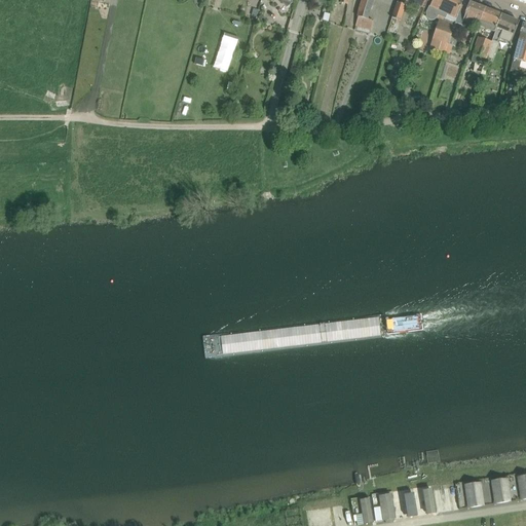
[(362,0),(362,1),(358,12),(358,17),(355,27),(371,30),(374,22),(368,20),(374,0),(362,0)]
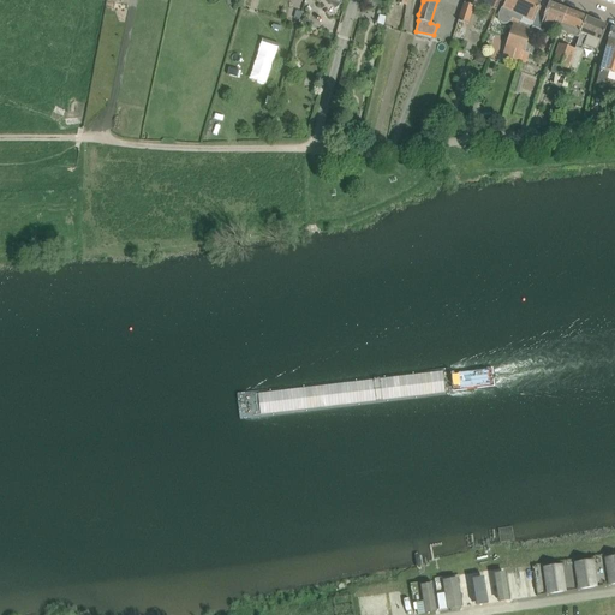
[(475,0),(496,10),(500,1),(503,3),(503,0),(475,0)]
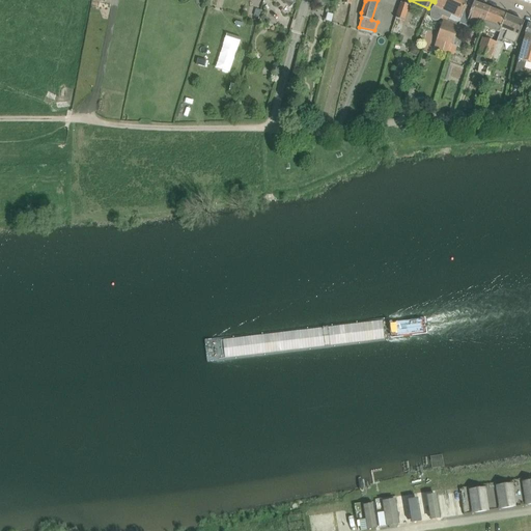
[(450,53),(452,45),(459,24),(467,1),(467,0),(437,0),(431,11),(430,14),(430,18),(432,20),(435,21),(438,21),(441,20),(441,19),(443,19),(437,39),(445,43),(442,51),(450,53)]
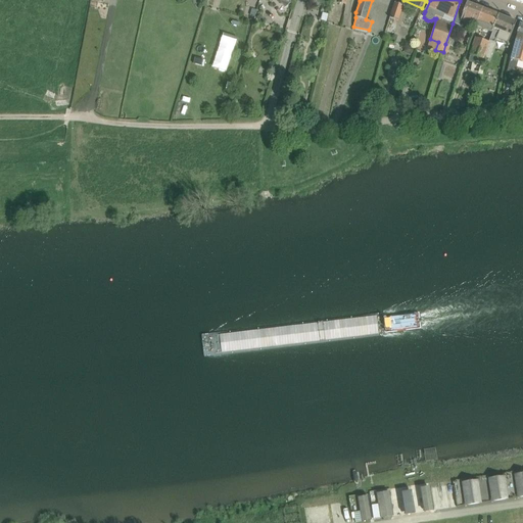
[(460,1),(453,24),(460,26),(458,31),(465,33),(469,25),(475,27),(483,9),(467,3),(460,1)]
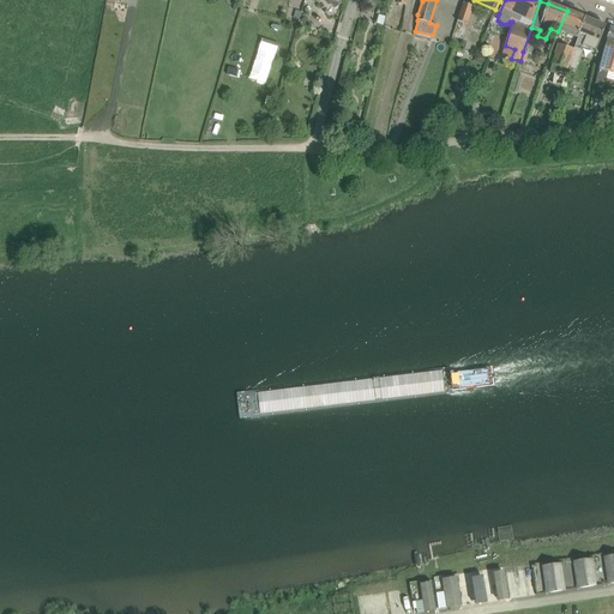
[(474,6),(463,2),(457,22),(468,24),(474,6)]
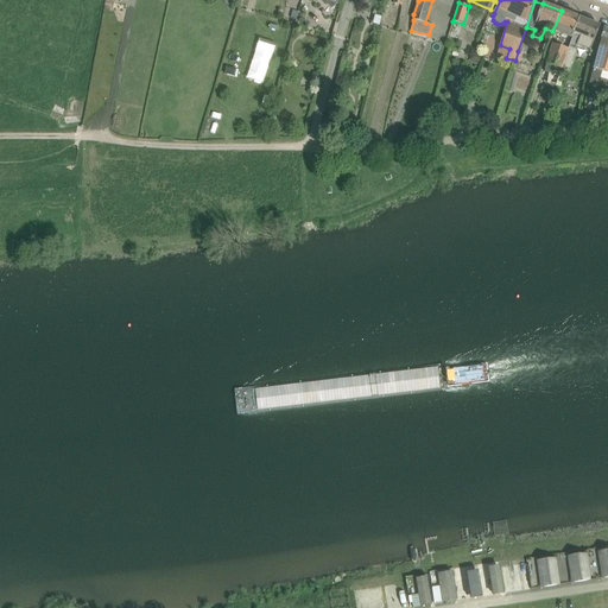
[(556,32),(571,38),(580,18),(562,11),(552,31),(556,32)]
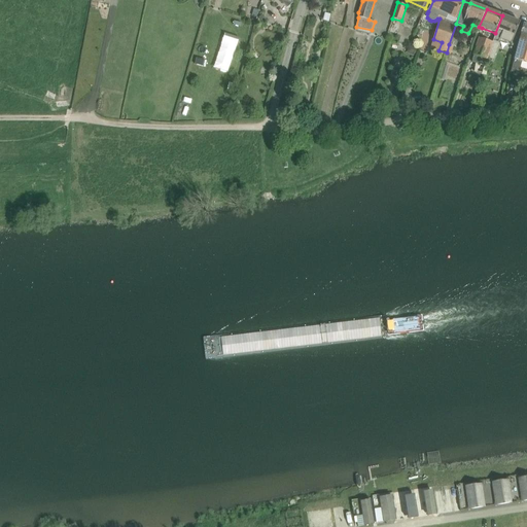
[(495,33),(493,40),(492,42),(488,56),(489,59),(494,60),(500,43),(498,43),(499,39),(512,43),(520,23),(502,15),(495,33)]
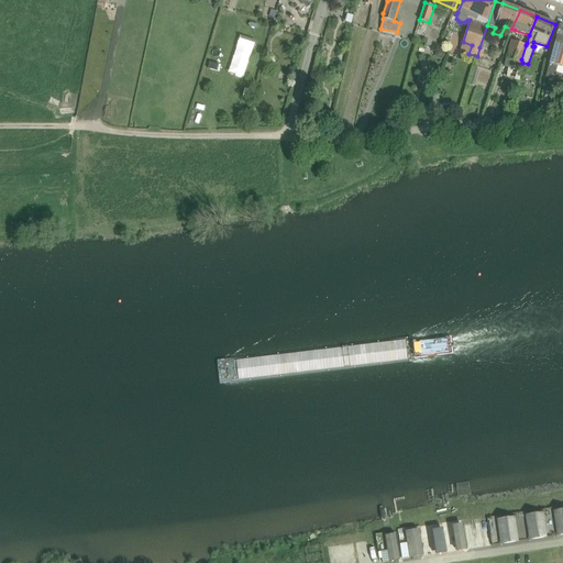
[(562,26),(560,25),(553,51),(562,53),(562,50),(562,26)]
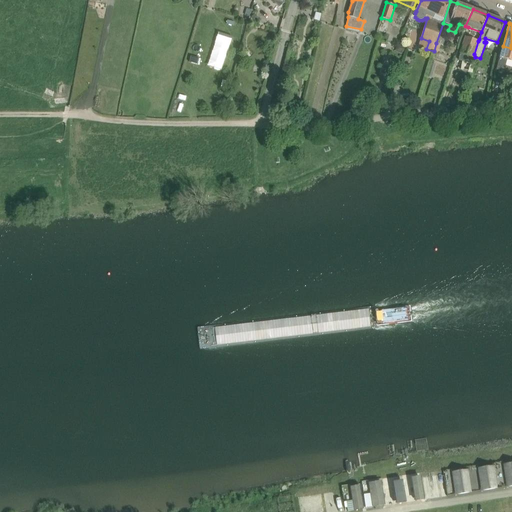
[(460,54),(461,54),(476,58),(475,57),(474,54),(478,41),(466,37),(460,54)]
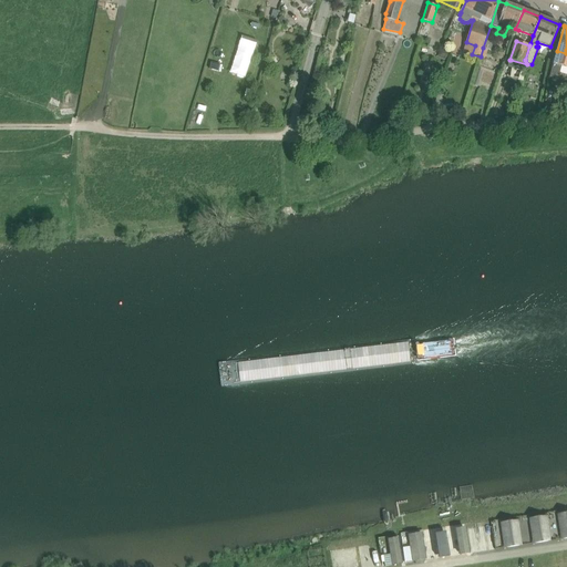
[(557,51),(550,75),(549,78),(557,80),(558,78),(562,66),(566,68),(566,50),(566,53),(557,51)]
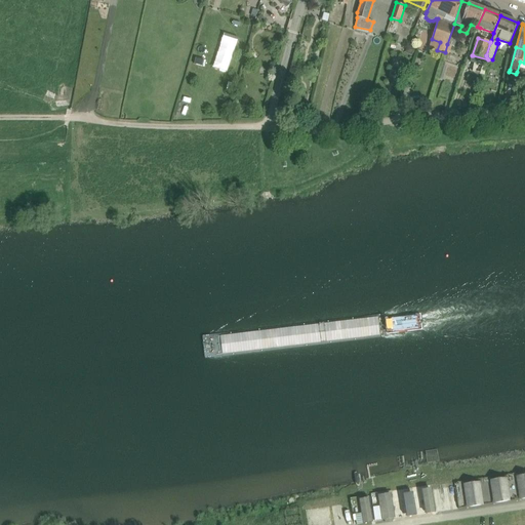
[(485,75),(486,69),(486,67),(474,63),(473,71),(473,72),(485,75)]
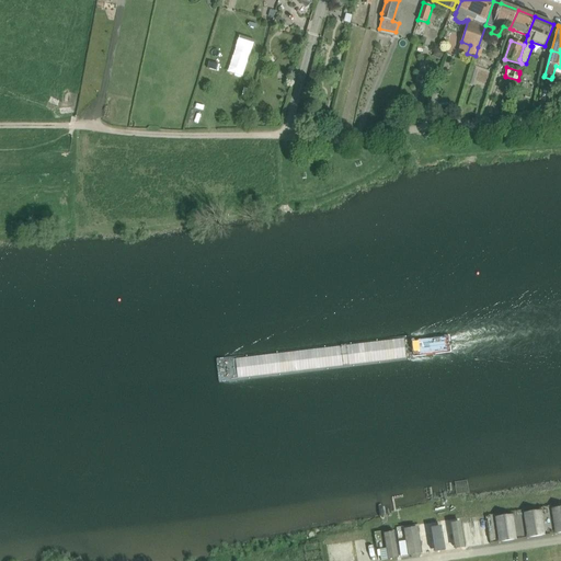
[(560,507),(550,510),(554,534),(560,533),(560,507)]
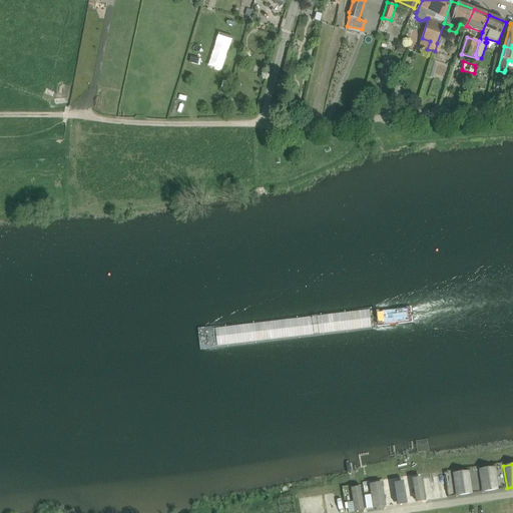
[(478,469),(482,492),(498,490),(495,467),(478,469)]
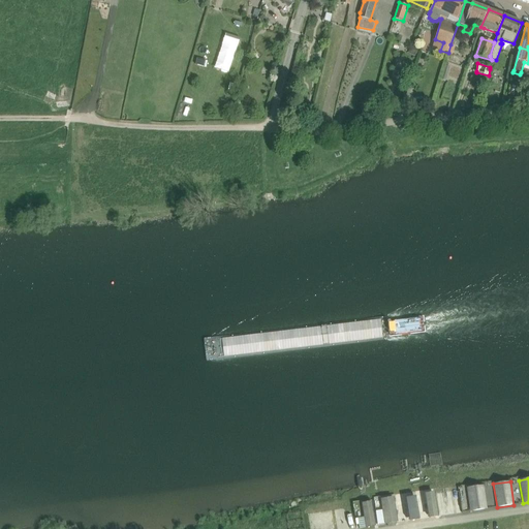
[(467,488),(470,511),(487,509),(484,485),(467,488)]
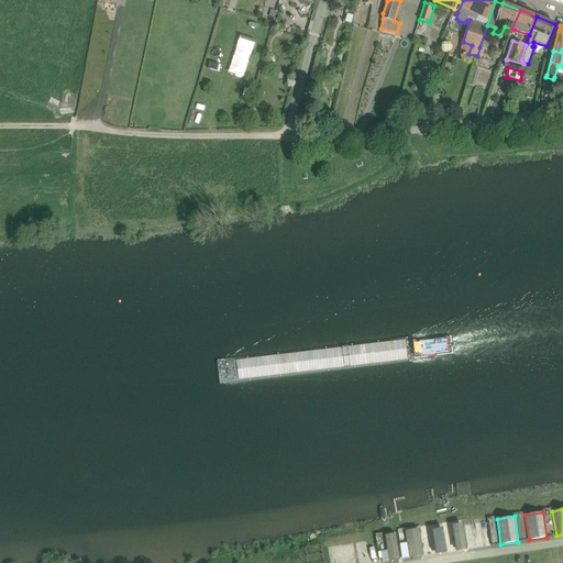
[(466,550),(465,523),(454,525),(456,550),(466,550)]
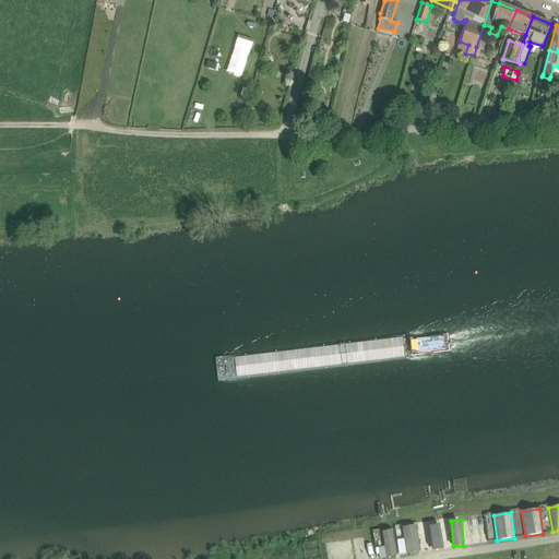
[(431,525),(433,549),(443,548),(441,524),(431,525)]
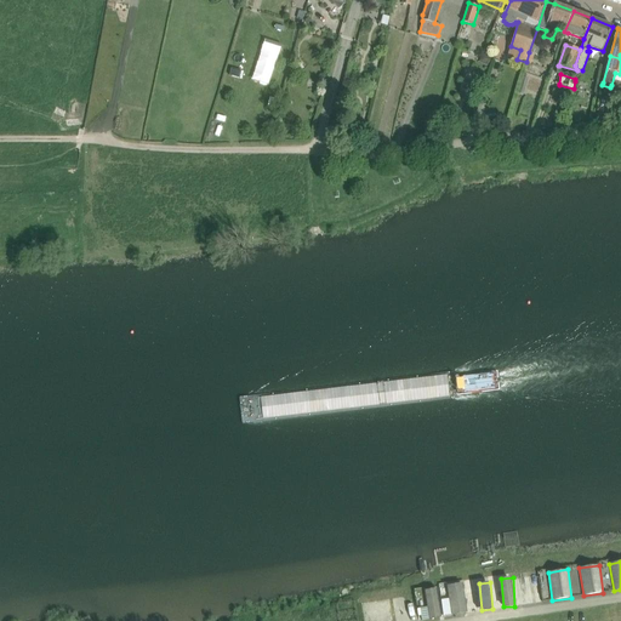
[(429,607),(419,609),(421,620),(422,620),(443,616),(437,588),(426,591),(429,607)]
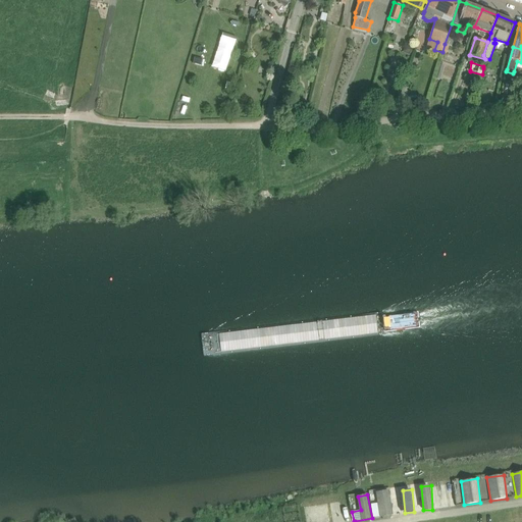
[(393,515),(389,494),(376,497),(377,504),(379,517),(379,518),(393,515)]
